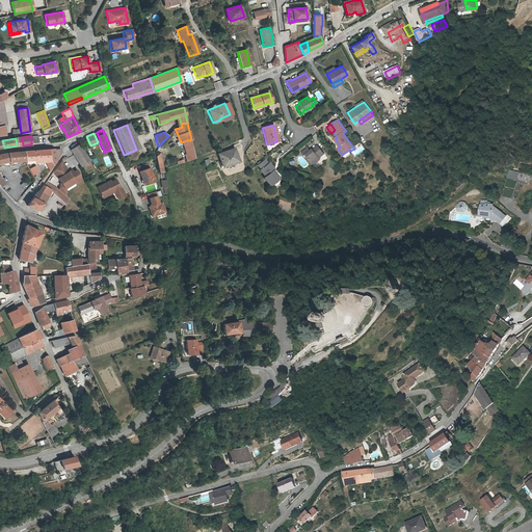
[(89,161),(79,144),(71,151),(81,166),(89,161)]
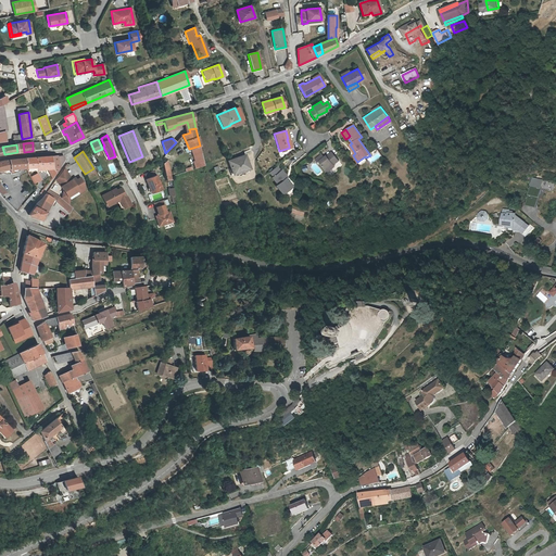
[(203,164),(201,152),(191,155),(194,166),(203,164)]
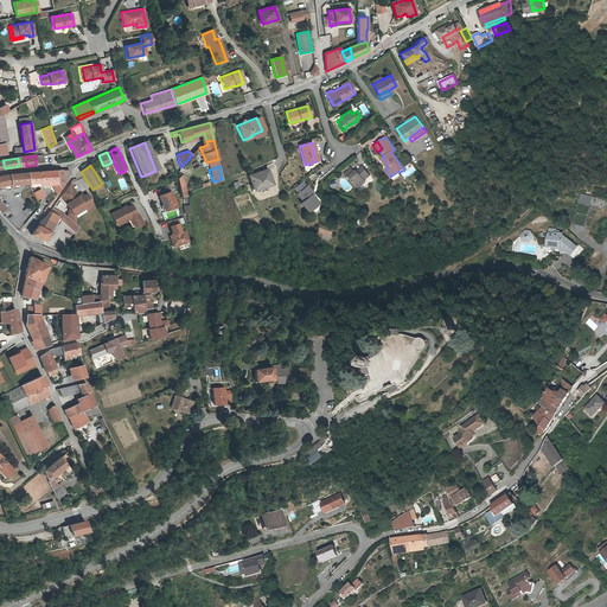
[(356,172),(352,168),(345,173),(349,178),(350,177),(357,186),(363,181),(370,176),(363,166),(356,172)]
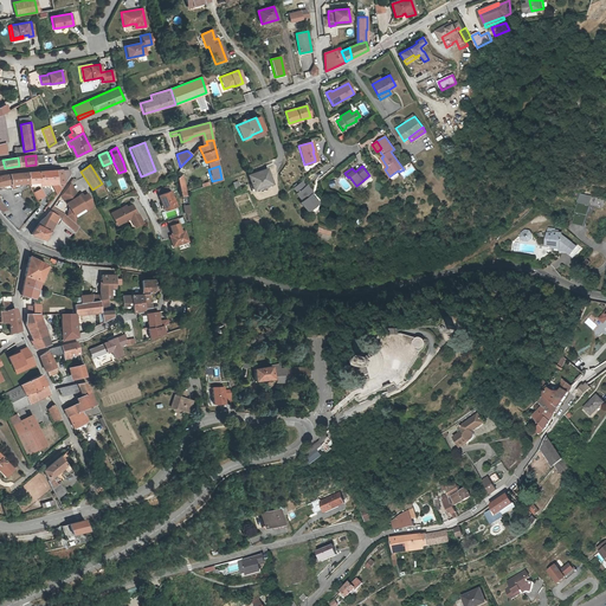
[(47,185),(50,184),(65,181),(70,174),(69,169),(26,173),(27,182),(38,182),(38,184),(47,185)]
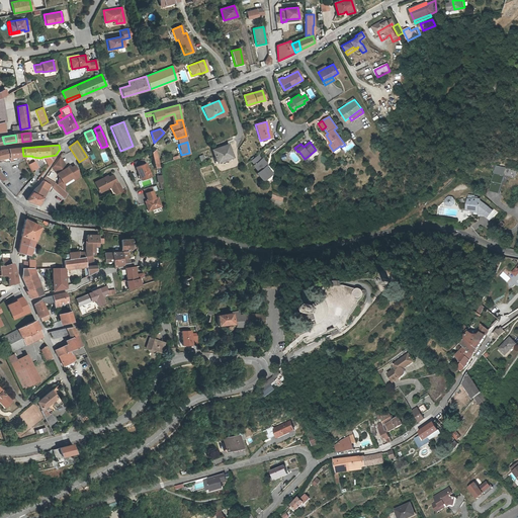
[(222,161),(231,157),(232,157),(227,145),(217,150),(221,159),(222,161)]
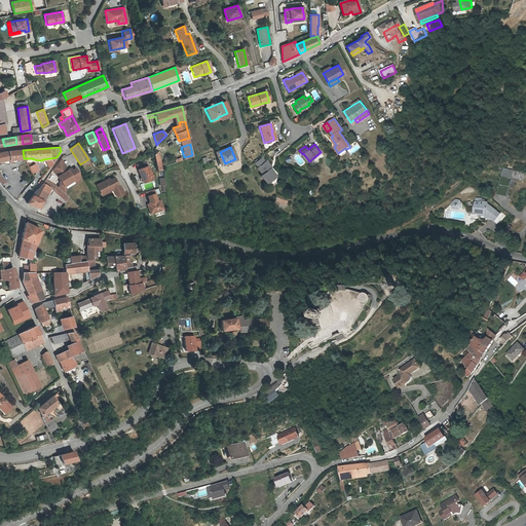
[(0,160),(5,160),(24,158),(23,150),(8,151),(0,152),(0,160)]
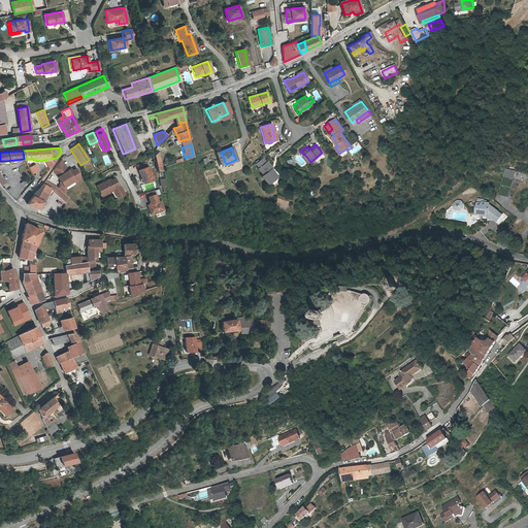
[(52,164),(57,158),(43,160),(46,167),(50,163),(52,164)]
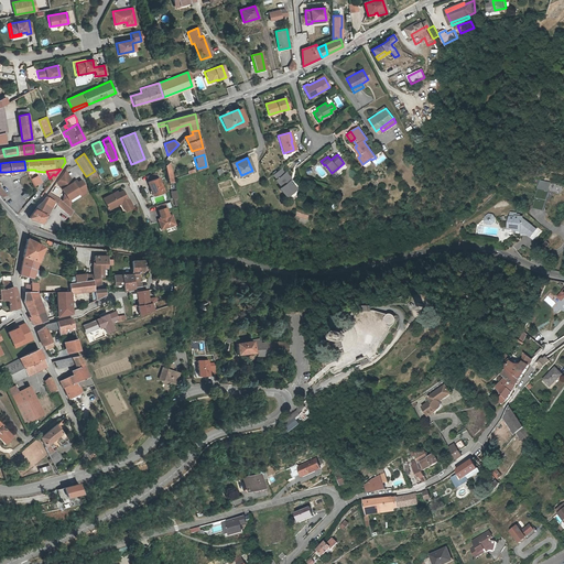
[(63,172),(56,182),(62,191),(63,193),(66,199),(77,193),(78,196),(84,193),(83,185),(79,181),(76,183),(73,185),(72,182),(69,183),(66,177),(63,172)]
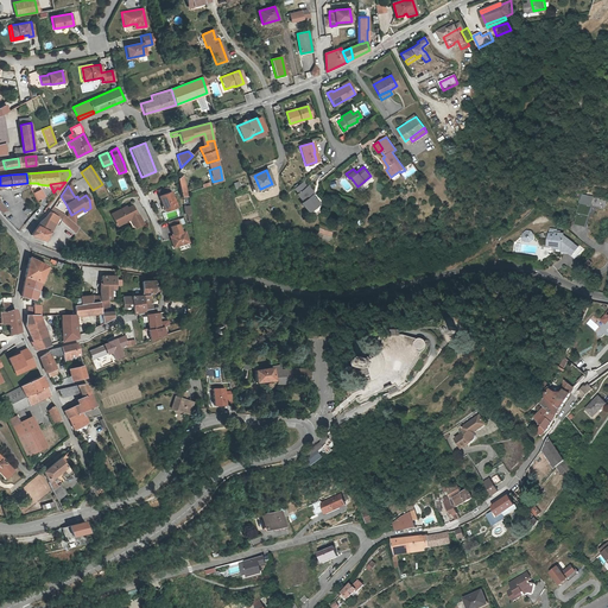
[(297,195),(304,203),(302,204),(308,213),(317,206),(317,203),(312,196),(314,195),(308,187),(297,195)]
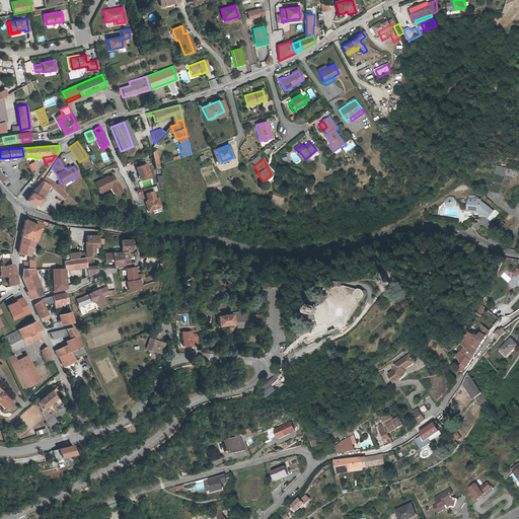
[(150,177),(146,165),(145,165),(137,168),(141,180),(150,177)]
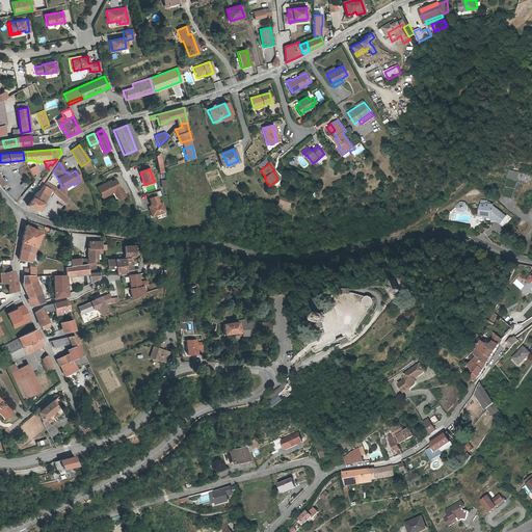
[(520,173),(509,169),(508,178),(517,180),(520,173)]
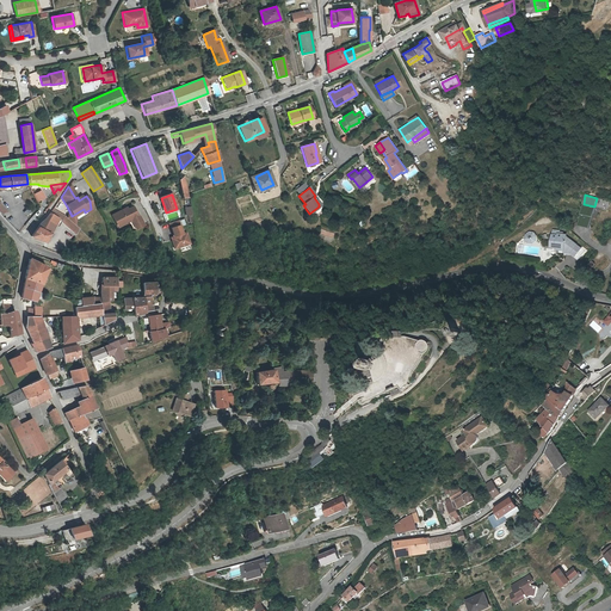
[(594,207),(584,204),(581,214),(593,217),(594,207)]
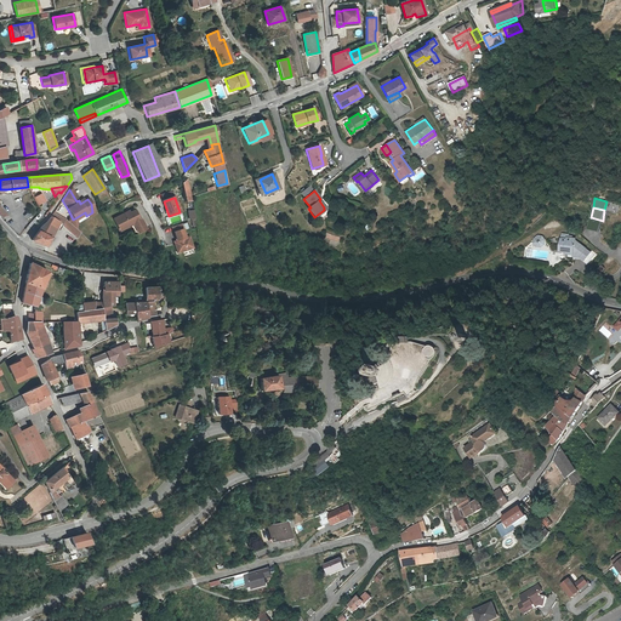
[(131,212),(130,210),(117,217),(121,226),(131,221),(132,224),(136,222),(141,231),(149,227),(144,217),(143,218),(138,209),(134,211),(131,212)]
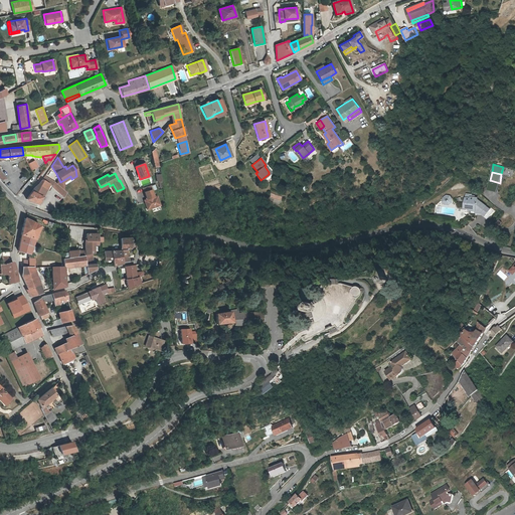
[(40,179),(49,185),(61,195),(64,191),(59,187),(53,182),(52,180),(51,180),(43,175),(40,179)]
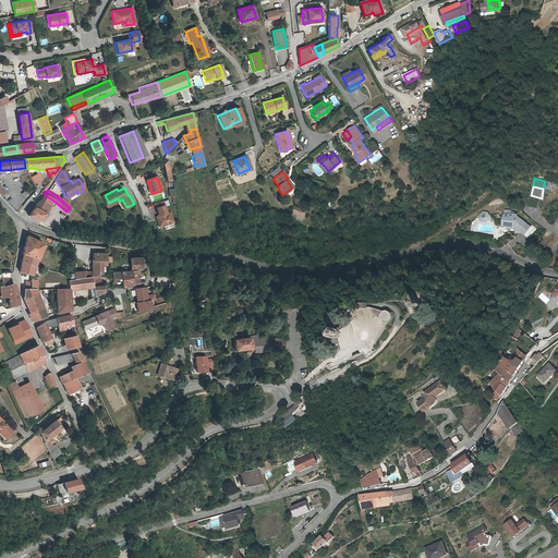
[(65,197),(62,191),(58,197),(64,203),(68,199),(65,197)]
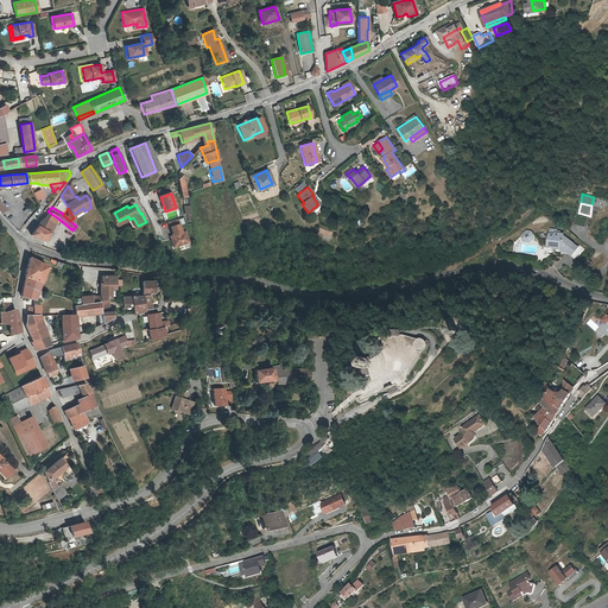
[(44,240),(48,232),(44,230),(49,221),(51,222),(55,225),(58,219),(48,211),(45,216),(39,221),(30,235),(44,240)]
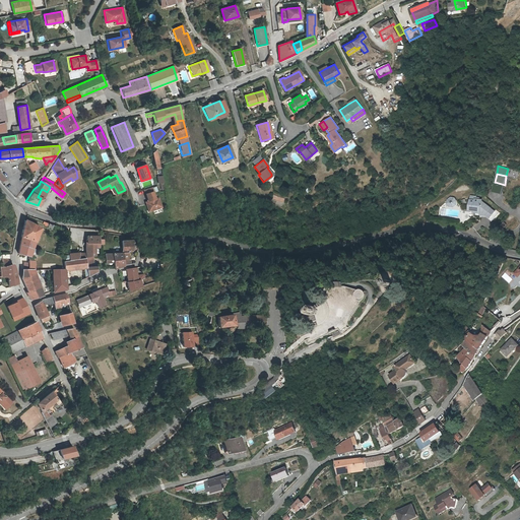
[(504,185),(495,182),(492,192),(502,194),(504,185)]
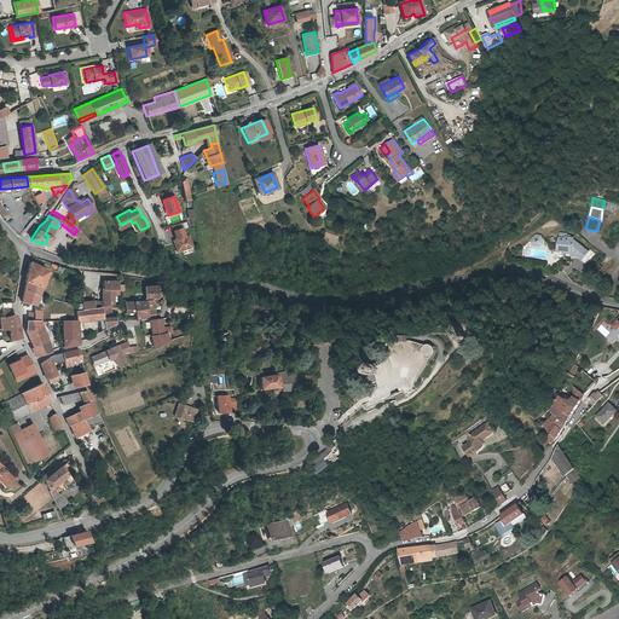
[(180,223),(171,225),(175,239),(177,242),(173,243),(175,252),(191,247),(189,236),(185,237),(180,223)]
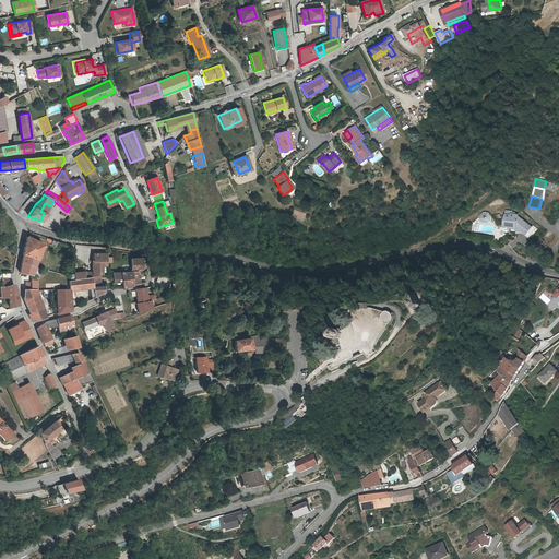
[(485,212),(480,215),(480,218),(483,223),(487,223),(490,221),(490,216),(488,213),(485,212)]
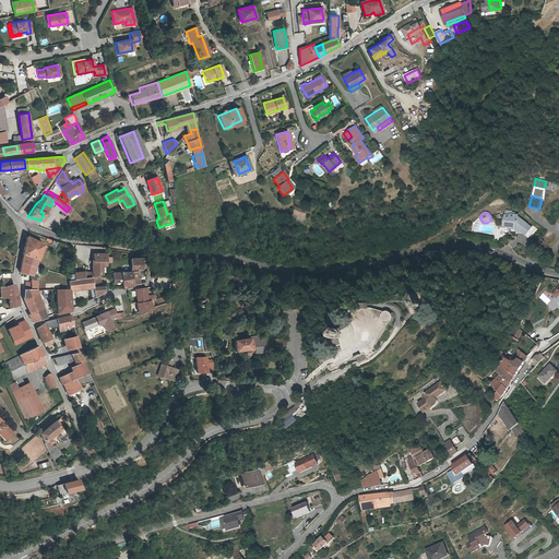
[(510,216),(504,216),(503,227),(511,227),(511,229),(516,229),(516,230),(523,232),(531,236),(535,229),(518,217),(518,215),(513,215),(510,215),(510,216)]
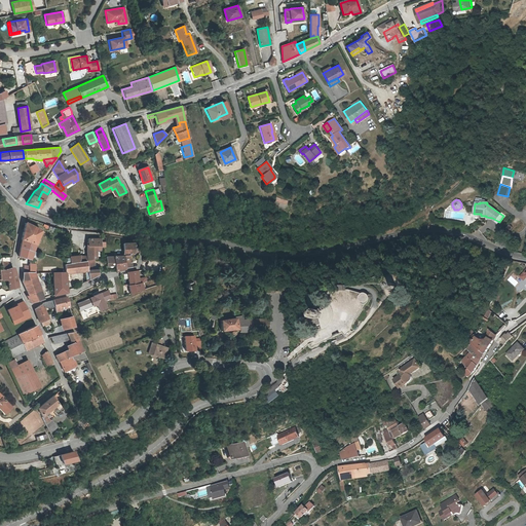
[(30,259),(41,230),(26,223),(19,256),(30,259)]
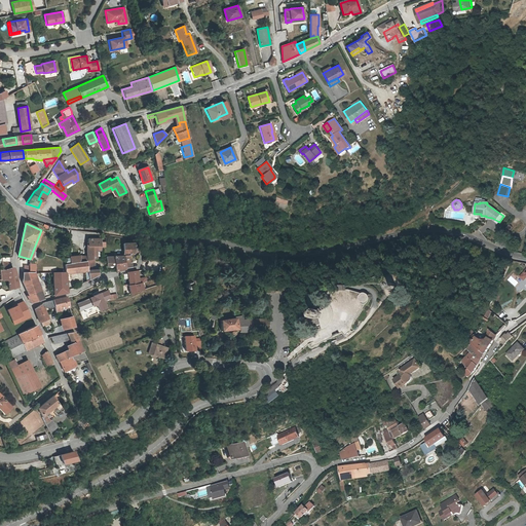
[(101,250),(101,247),(100,241),(100,238),(87,238),(87,260),(94,259),(97,259),(96,250),(101,250)]
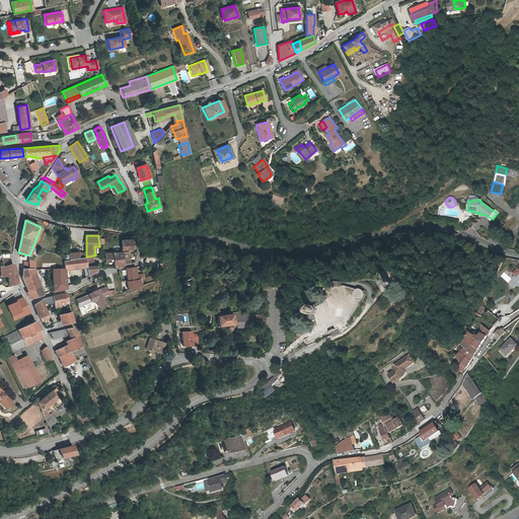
[(122,251),(132,250),(132,240),(122,241),(122,251)]
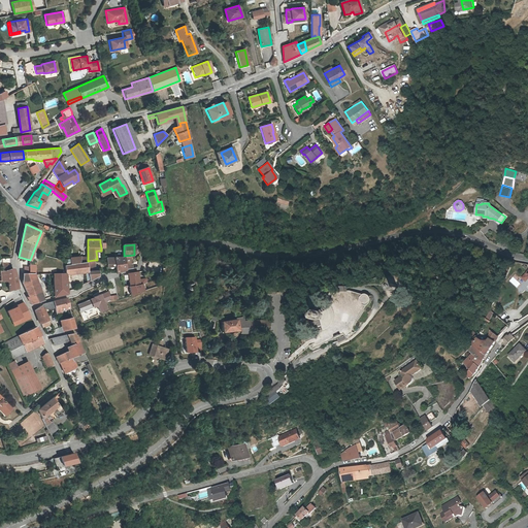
[(113,258),(114,265),(116,272),(126,269),(125,264),(130,263),(129,256),(113,258)]
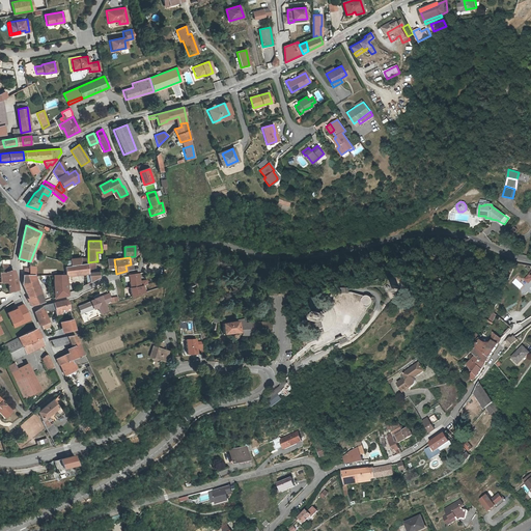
[(73,260),(74,268),(79,267),(80,264),(81,259),(73,260)]
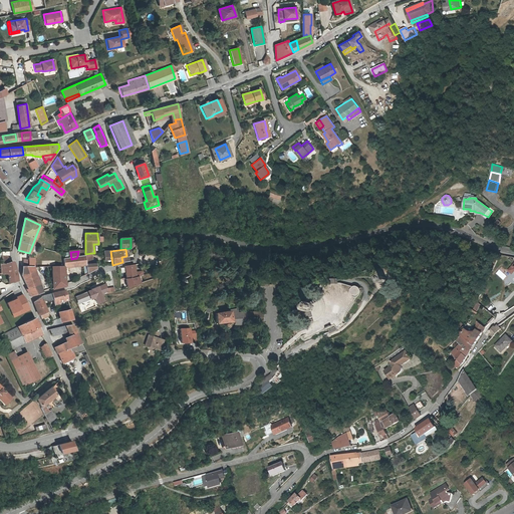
[(63,267),(78,265),(85,264),(84,255),(77,256),(76,258),(71,259),(62,260),(63,267)]
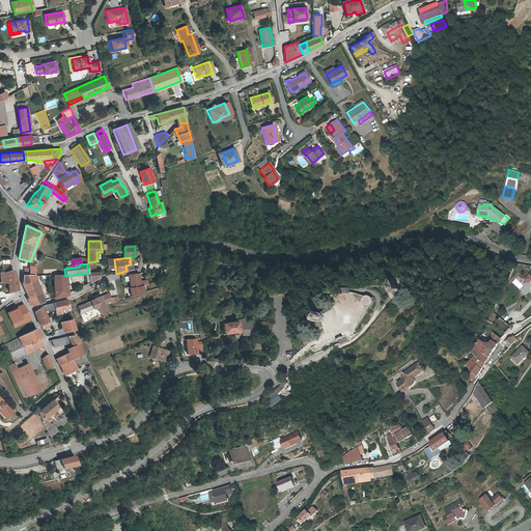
[(9,271),(6,272),(7,281),(9,291),(18,289),(16,276),(14,270),(9,271)]
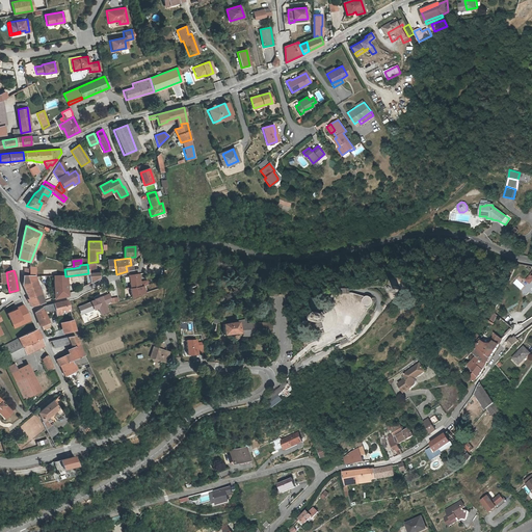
[(96,272),(88,273),(81,274),(82,287),(100,277),(99,271),(96,272)]
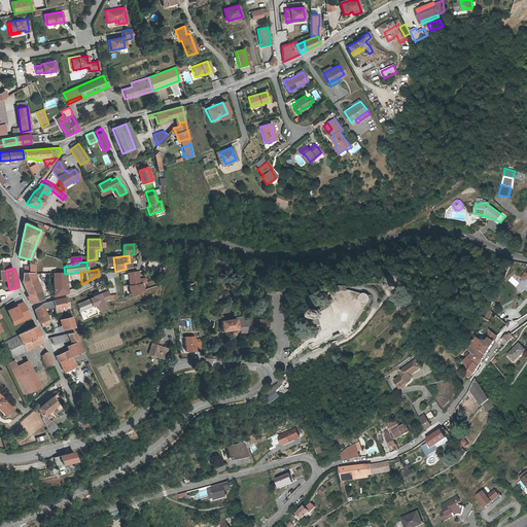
[(129,293),(141,289),(141,282),(139,283),(138,271),(128,273),(129,285),(128,285),(129,293)]
